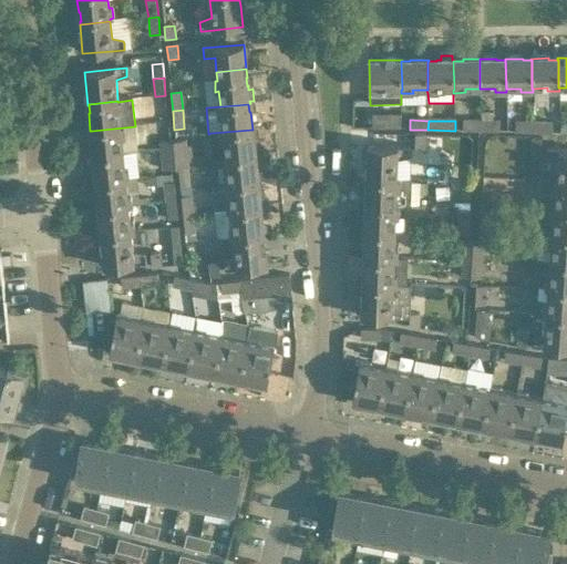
[(482,131),(482,121),(463,121),(463,131),(482,131)]
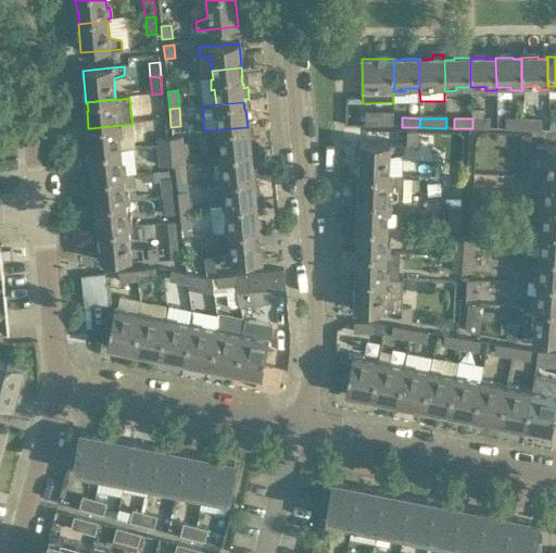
[(472,128),(490,129),(490,120),(472,118),(472,128)]
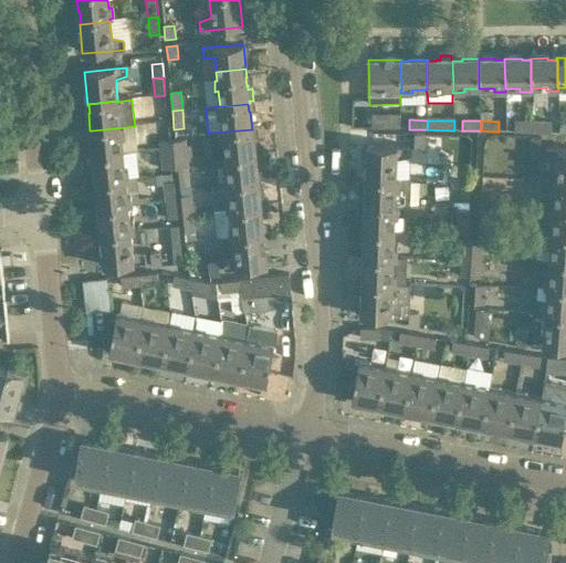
[(514,133),(532,134),(533,124),(514,123),(514,133)]
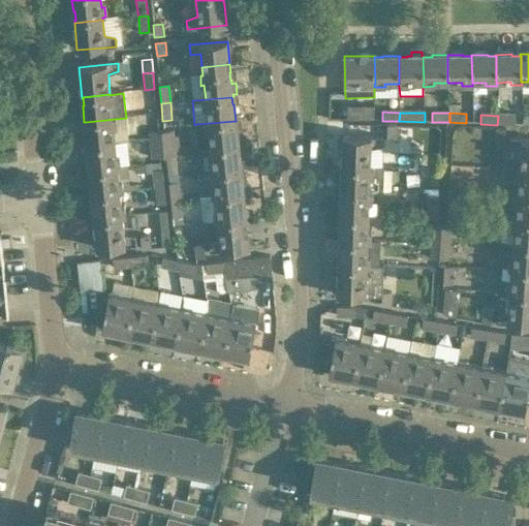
[(515,116),(498,116),(497,125),(515,125),(515,116)]
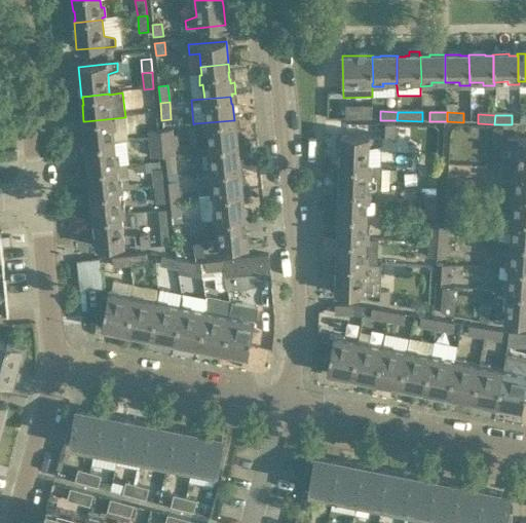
[(85,121),(85,129),(84,129),(85,143),(114,140),(113,128),(116,128),(115,118),(85,121)]
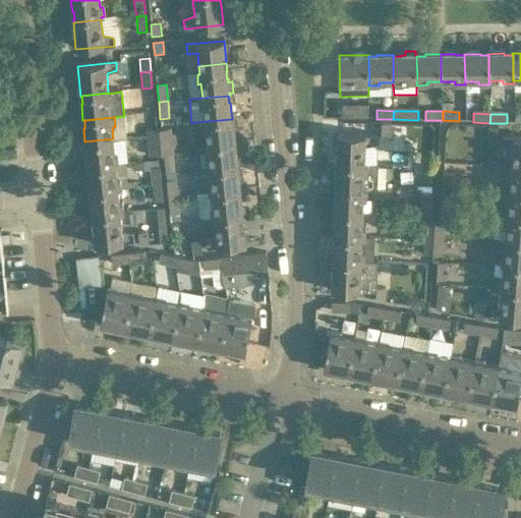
[(195,147),(234,142),(233,126),(232,127),(231,119),(193,122),(195,147)]
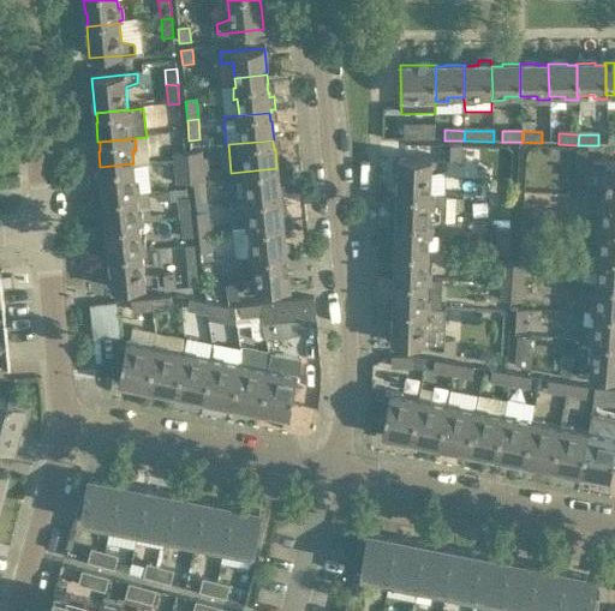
[(451,148),(449,163),(460,163),(460,148),(451,148)]
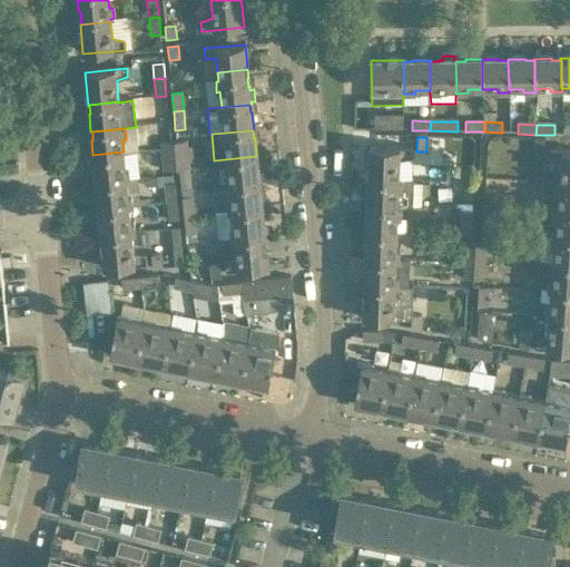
[(536,139),(534,155),(544,155),(544,140),(536,139)]
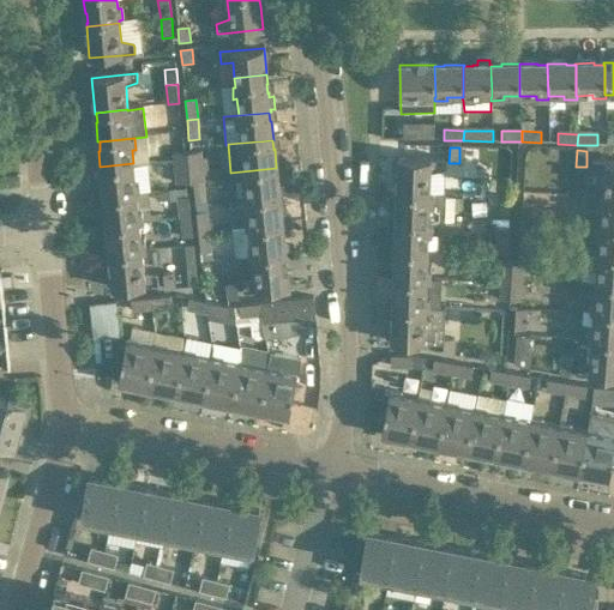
[(203,153),(188,155),(190,169),(209,168),(208,159),(203,161),(203,153)]
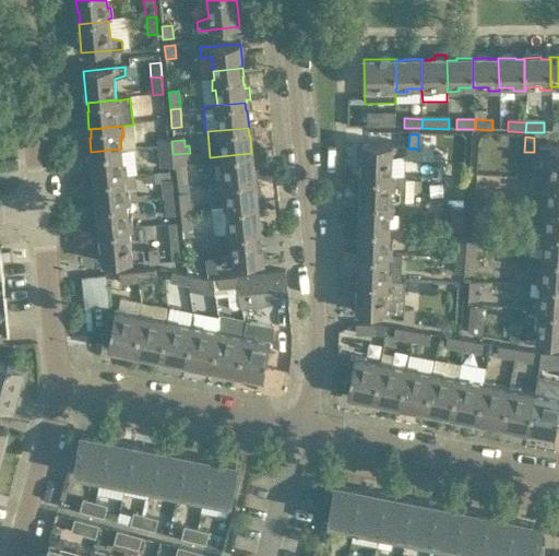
[(171,141),(158,142),(158,155),(173,154),(171,141)]
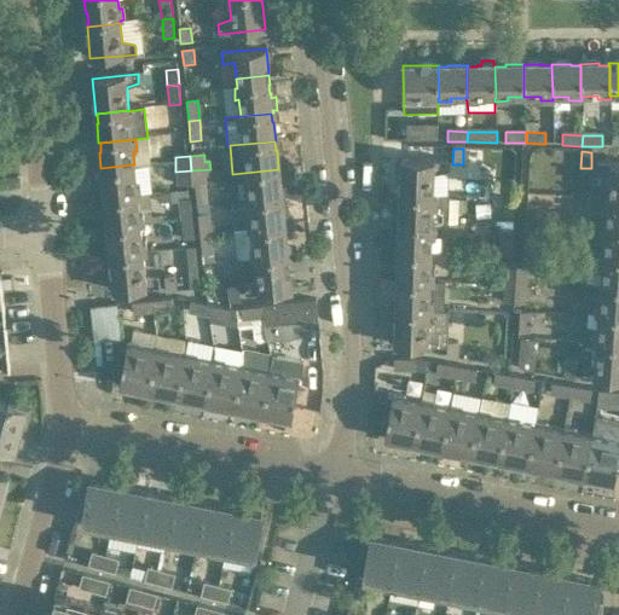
[(434,197),(434,175),(446,172),(447,162),(401,161),(400,197),(403,197),(434,197)]
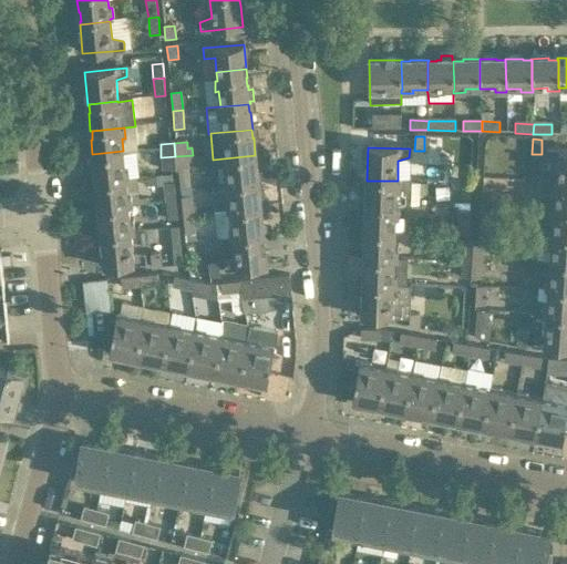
[(566,151),(547,150),(546,159),(557,160),(555,183),(566,183),(566,151)]
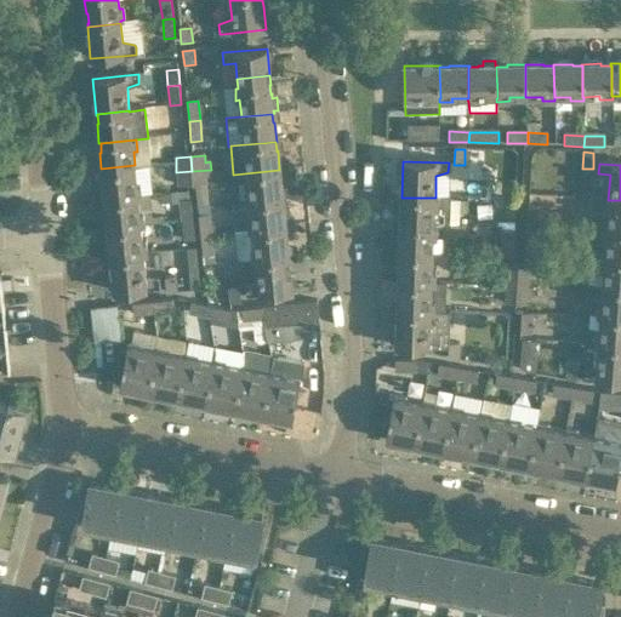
[(102,176),(100,176),(101,188),(103,188),(103,190),(104,190),(106,199),(106,200),(141,196),(141,184),(136,184),(135,165),(101,169),(102,176)]
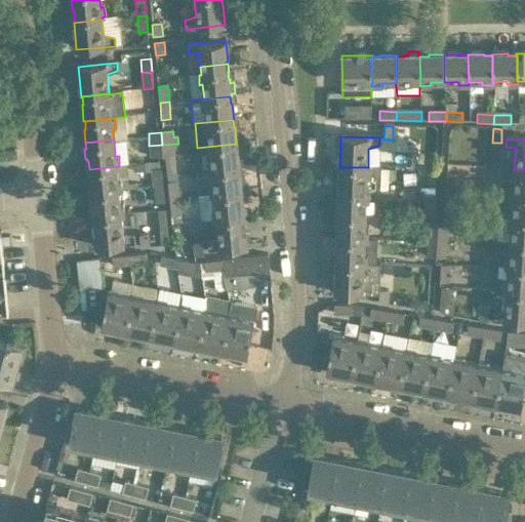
[(178,144),(162,145),(163,157),(165,157),(167,176),(177,175),(175,150),(178,150),(178,144)]
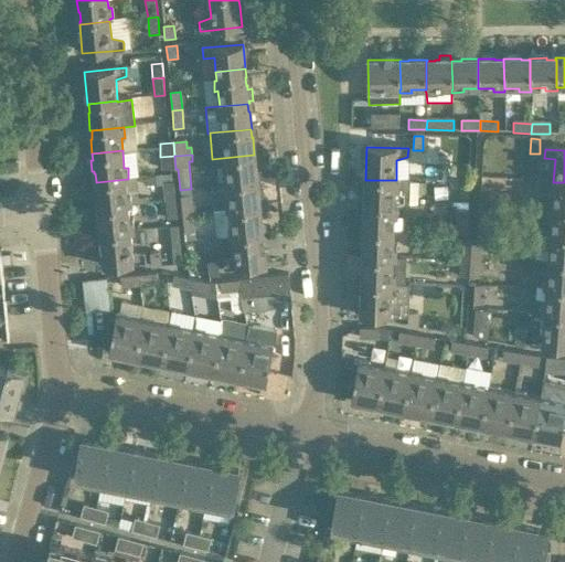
[(255,171),(256,171),(254,155),(212,159),(215,186),(224,186),(255,181),(255,180),(255,171)]
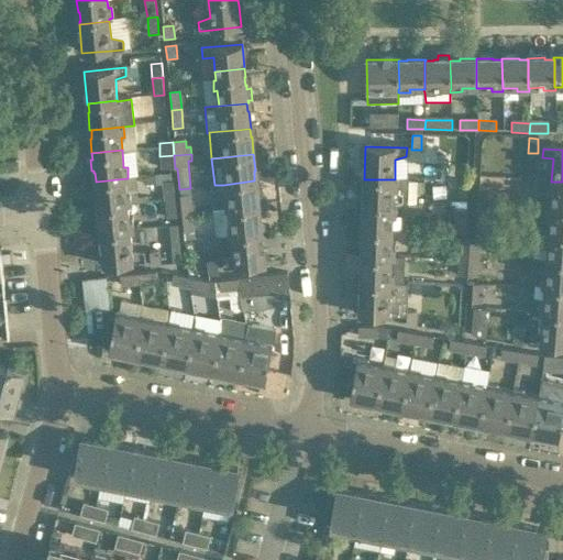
[(175,168),(174,155),(159,156),(161,169),(175,168)]
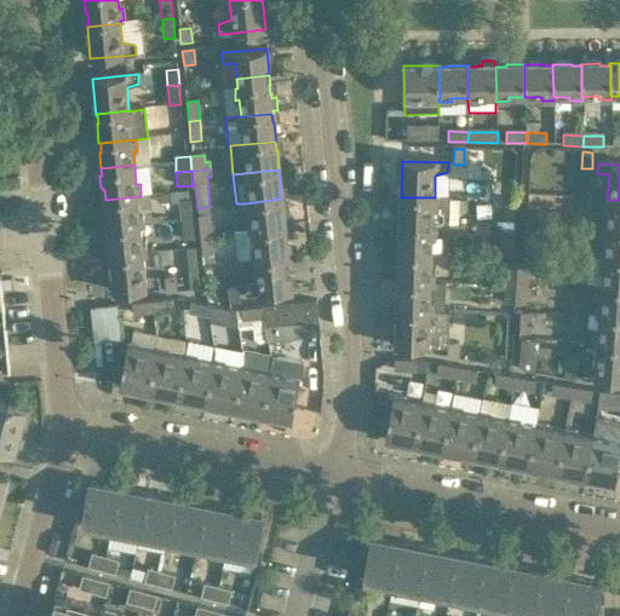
[(193,222),(190,201),(189,201),(189,191),(160,194),(161,206),(179,203),(182,223),(193,222)]
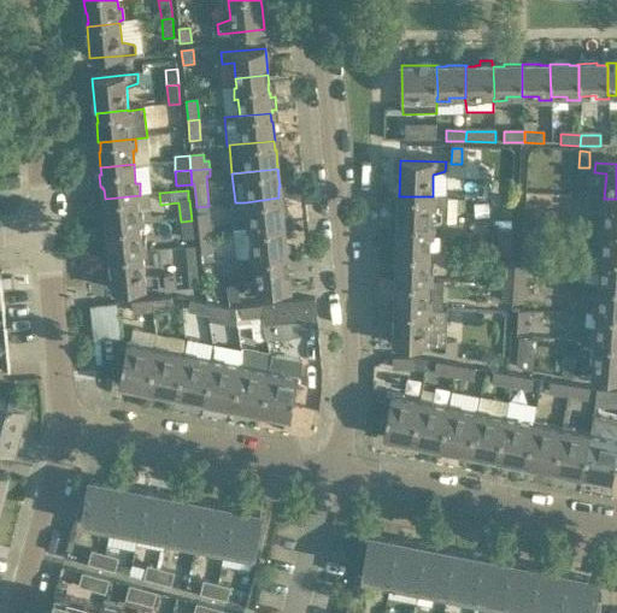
[(152,217),(150,194),(140,195),(105,199),(105,198),(104,198),(105,217),(107,217),(109,227),(106,227),(106,228),(140,225),(163,223),(163,216),(152,217)]
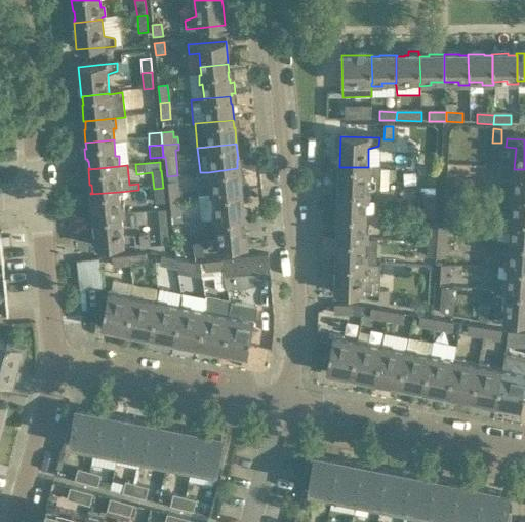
[(240,193),(240,191),(239,184),(240,184),(240,182),(243,182),(242,170),(239,171),(239,167),(237,167),(237,168),(208,172),(210,196),(240,193)]
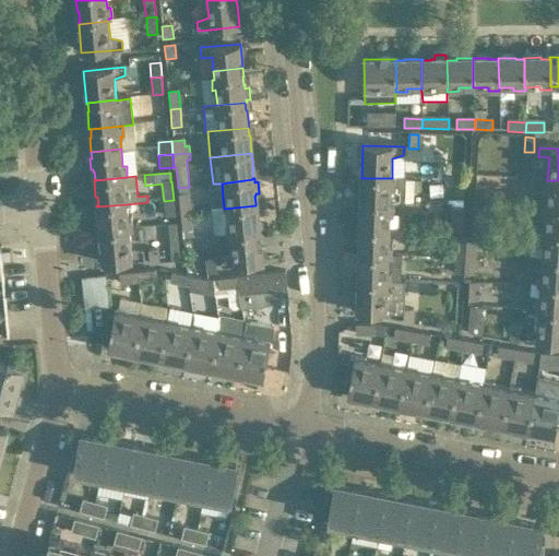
[(406,178),(404,178),(404,179),(364,178),(363,187),(361,187),(360,204),(363,204),(391,205),(391,203),(394,204),(394,202),(405,202),(406,178)]
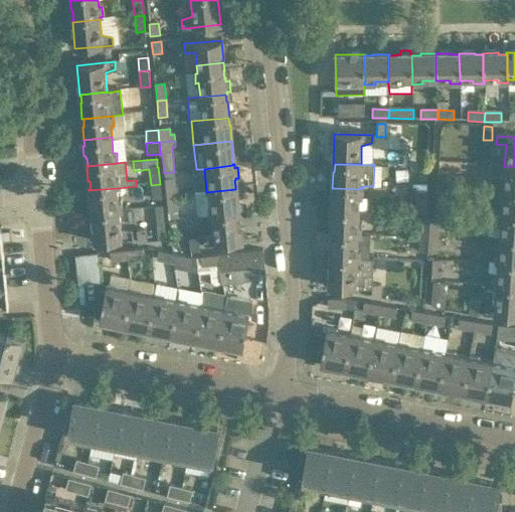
[(504,177),(503,189),(514,190),(514,166),(504,166),(503,165),(502,177),(504,177)]
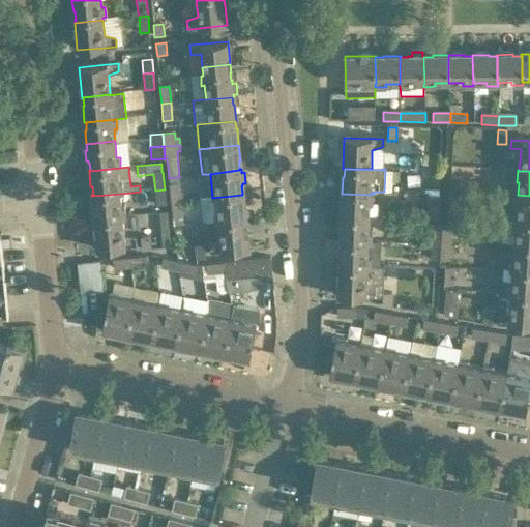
[(450,177),(450,192),(460,192),(460,183),(460,178),(450,177)]
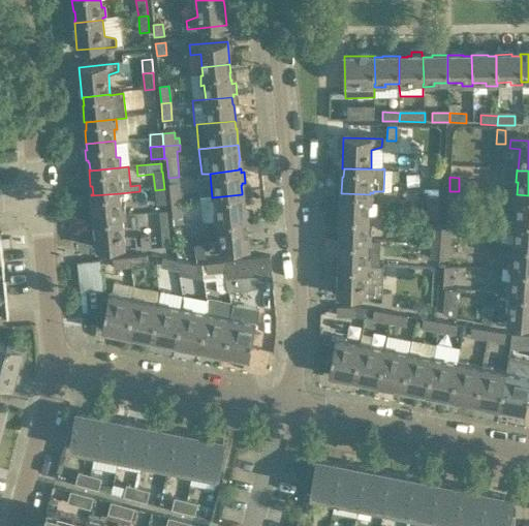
[(439,178),(430,178),(430,194),(439,194),(439,178)]
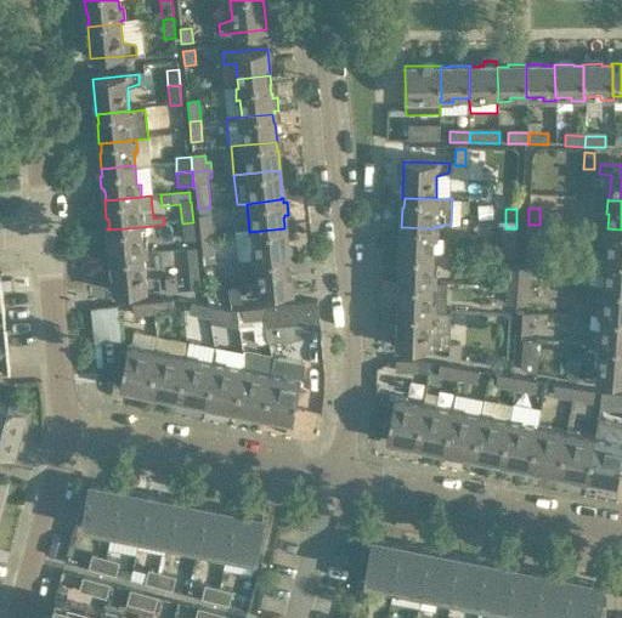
[(199,216),(202,237),(213,236),(210,215),(199,216)]
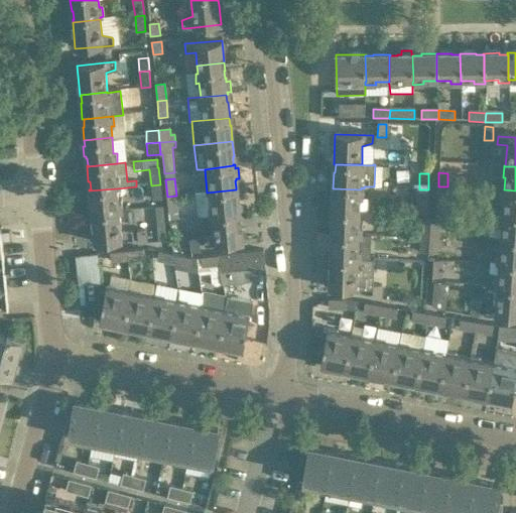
[(162,201),(160,184),(151,185),(153,202),(162,201)]
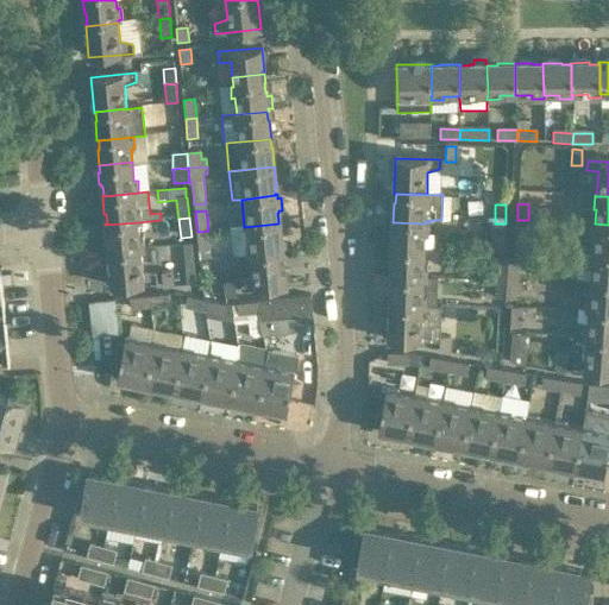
[(527,244),(528,220),(518,220),(516,244),(527,244)]
